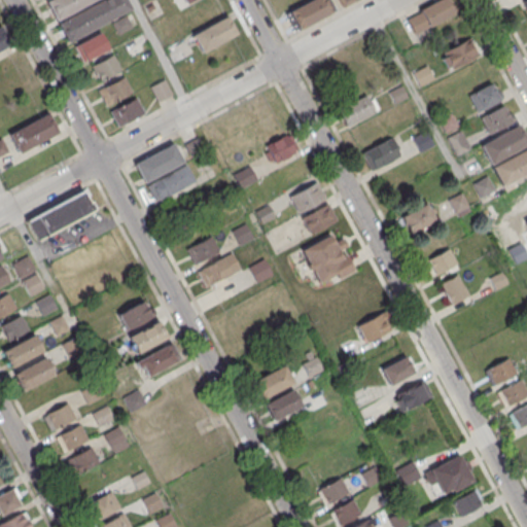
[(45,0),(54,20),(97,0),(45,0)]
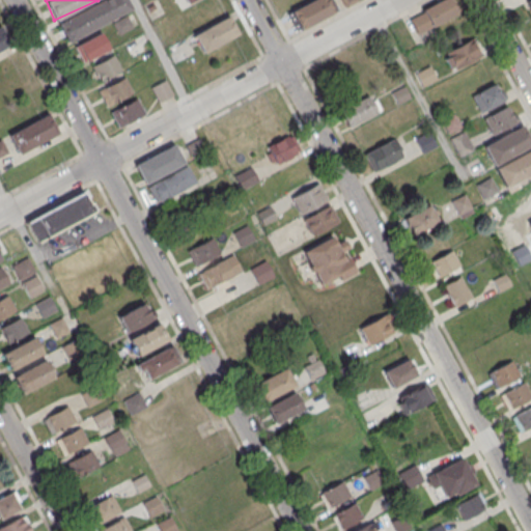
[(132,12),(127,0),(104,0),(57,21),(65,42),(132,12)]
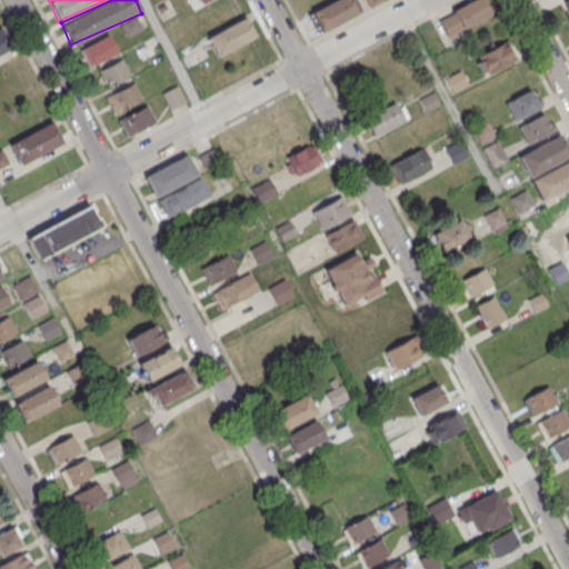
[(320,33),(360,16),(353,0),(338,0),(310,12),(320,33)]
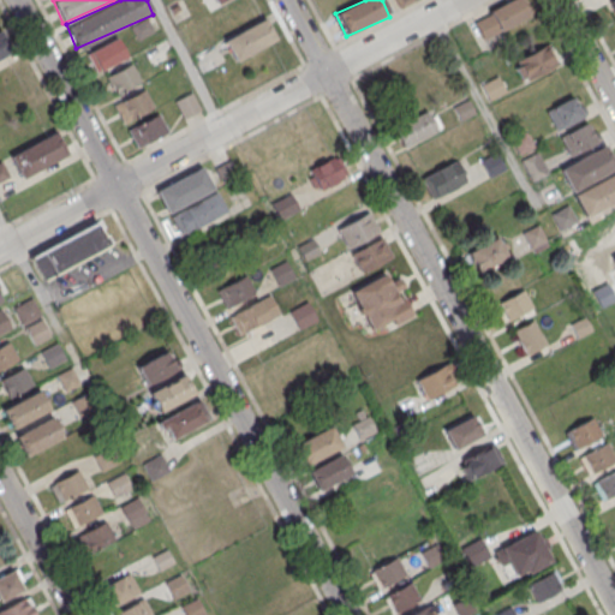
[(515,0),(473,22),(483,42),(529,18),(519,0),(515,0)]
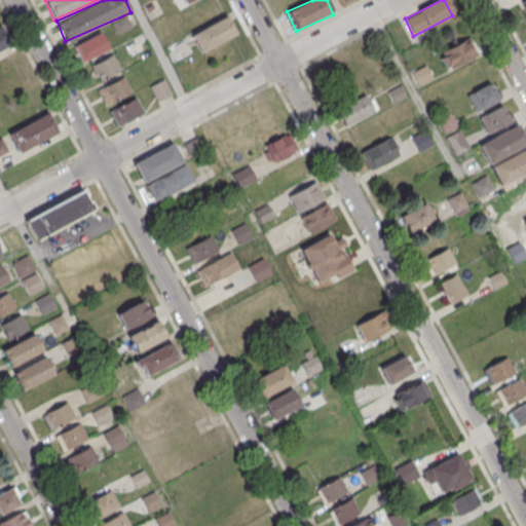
[(192,36),(201,53),(236,35),(227,17),(192,36)]
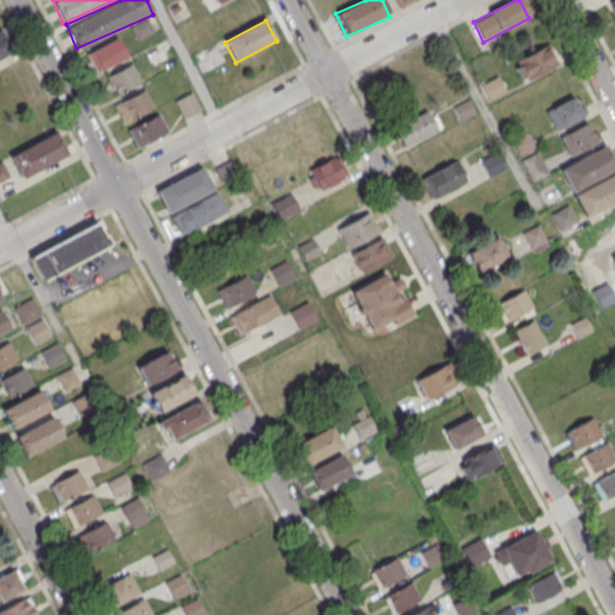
[(89,52),(97,72),(127,59),(119,39),(89,52)]
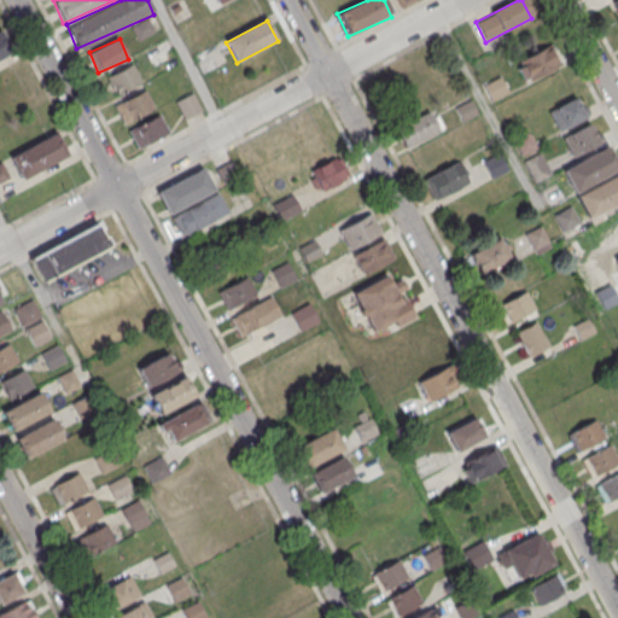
[(516,64),(526,85),(560,65),(549,46),(516,64)]
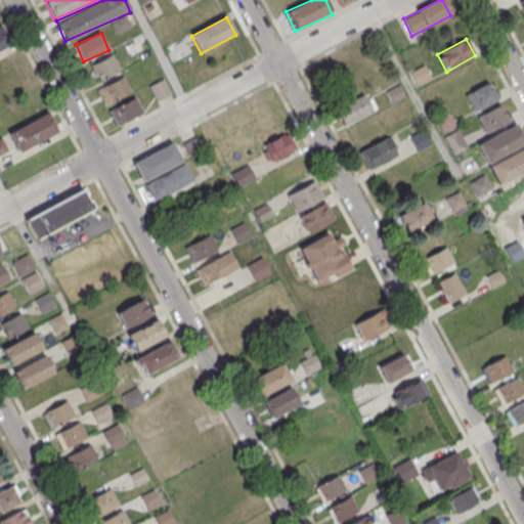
[(111,54),(89,67),(97,83),(120,71),(111,54)]
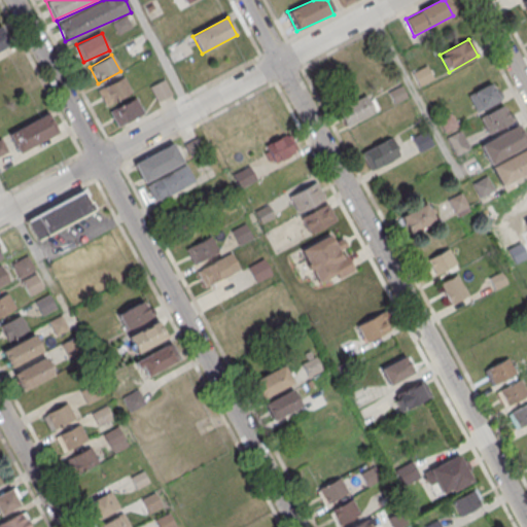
[(422,84),(431,78),(425,70),(416,76),(422,84)]
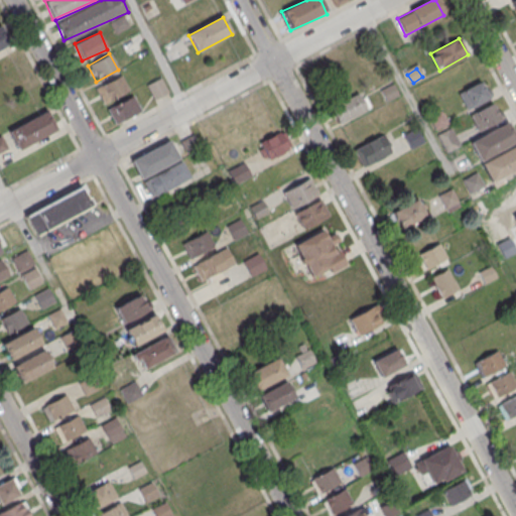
[(129,92),(121,77),(95,89),(103,105),(129,92)]
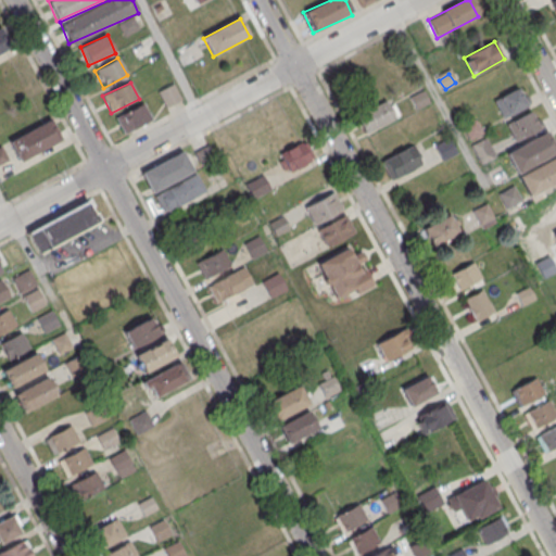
[(180,102),(173,85),(159,91),(166,109),(180,102)]
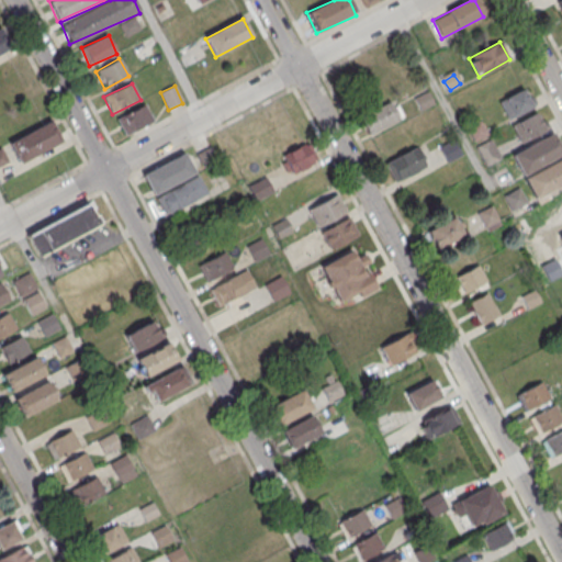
[(508,120),(535,107),(526,88),(499,100),(508,120)]
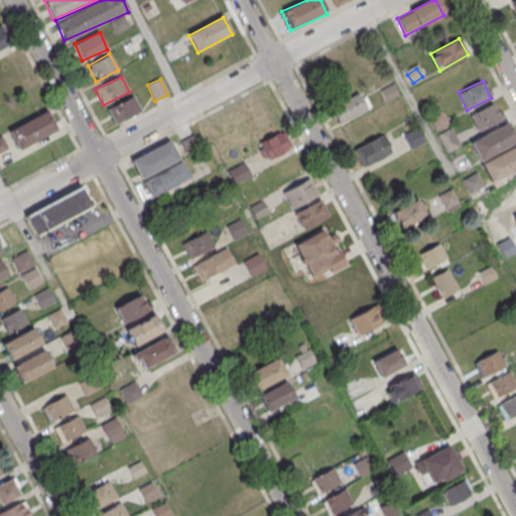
[(106,110),(114,125),(141,112),(133,97),(106,110)]
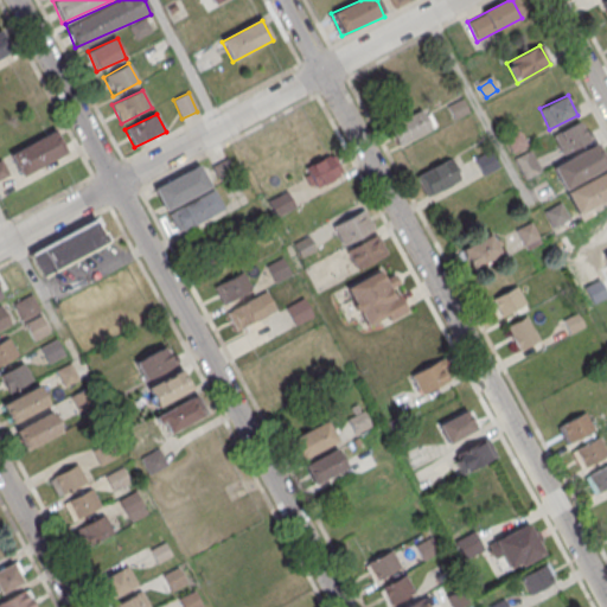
[(430,114),(390,123),(395,144),(435,134),(430,114)]
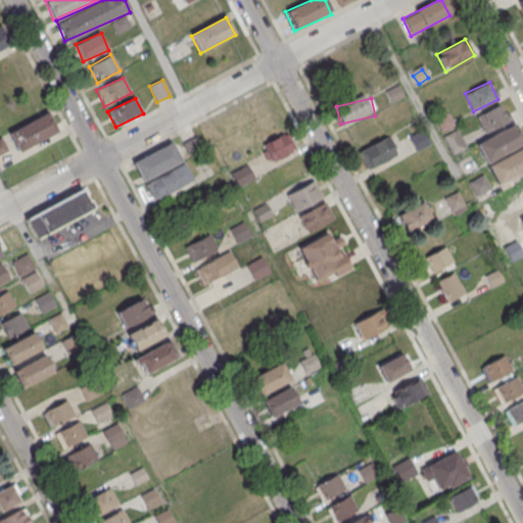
[(475,115),(483,133),(508,121),(500,104),(475,115)]
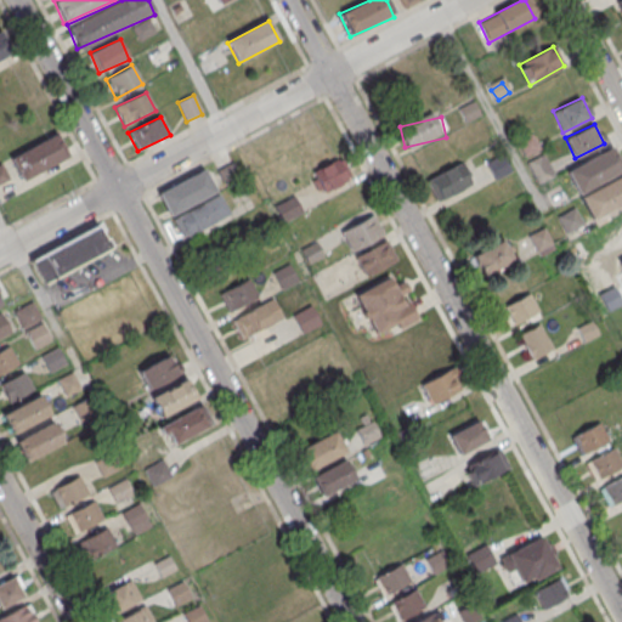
[(10,159),(22,181),(68,157),(56,134),(10,159)]
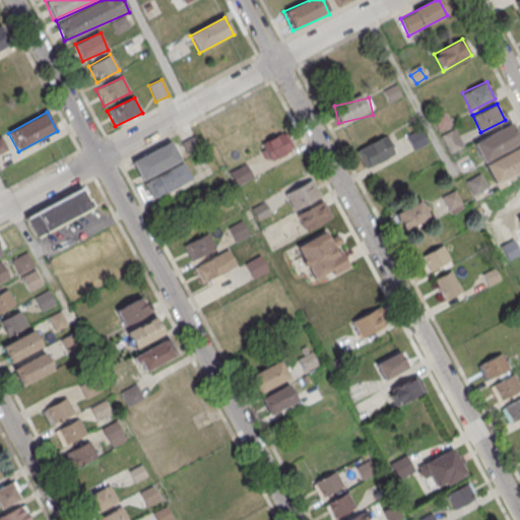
[(432,119),(439,132),(451,124),(443,112),(432,119)]
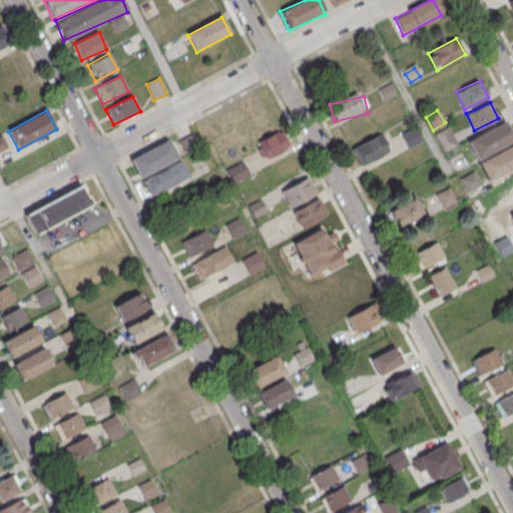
[(467,140),(476,159),(512,140),(512,135),(505,121),(467,140)]
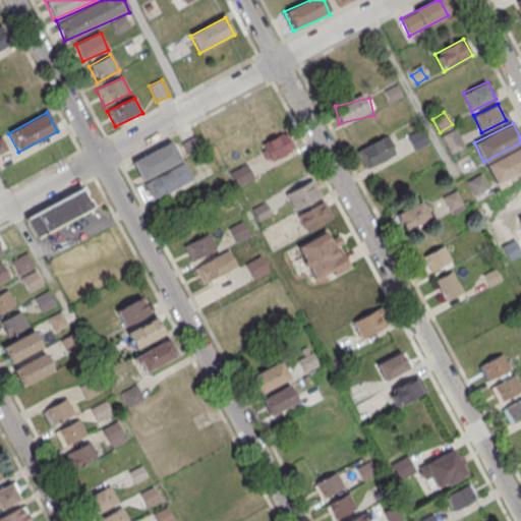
[(427,145),(421,130),(407,137),(414,151),(427,145)]
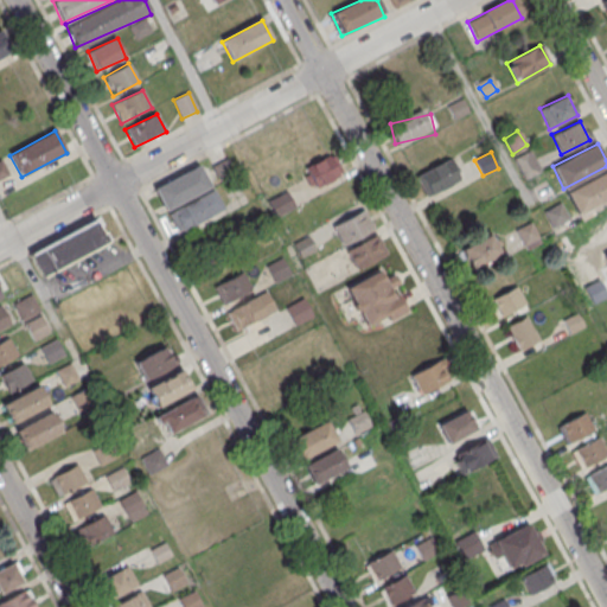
[(526,178),(540,171),(528,152),(515,160),(526,178)]
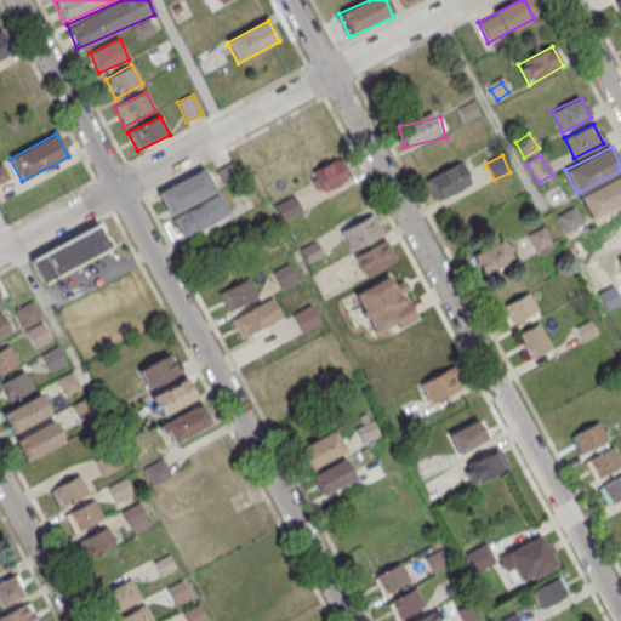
[(309,171),(319,193),(347,181),(337,159),(309,171)]
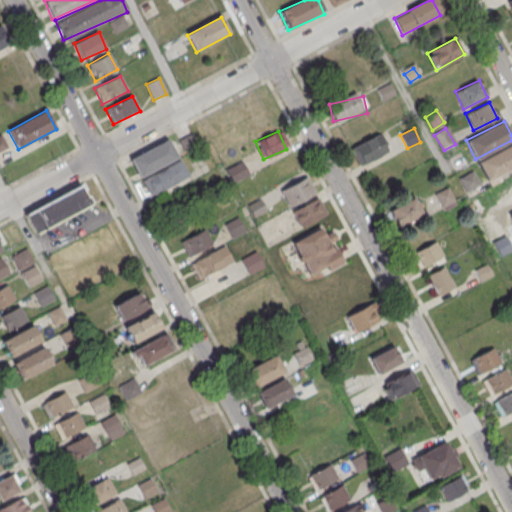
[(360,167),(387,153),(378,135),(351,148),(360,167)]
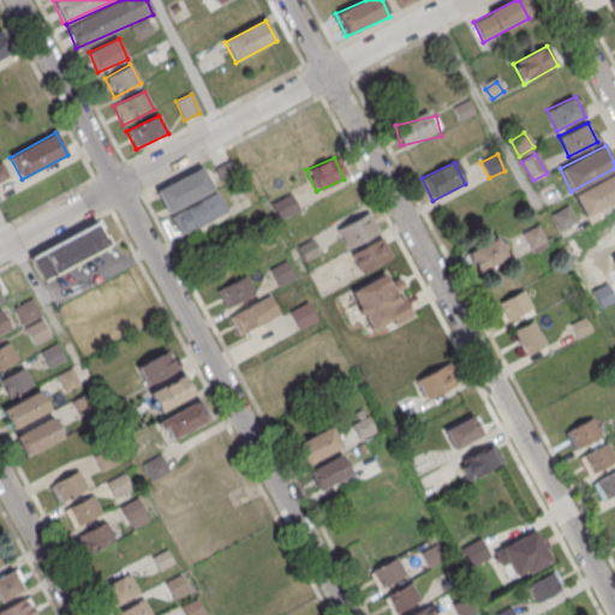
[(167,213),(214,190),(202,167),(155,191),(167,213)]
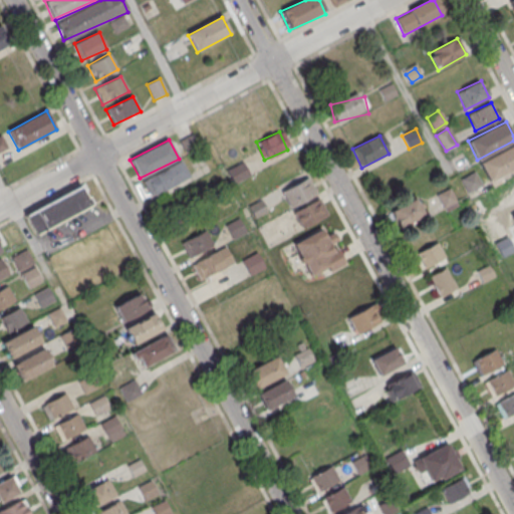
[(513,145),(479,162),(487,181),(513,169),(513,145)]
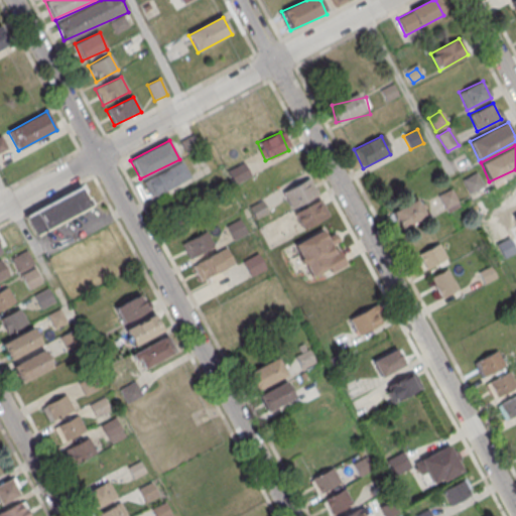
[(153,199),(190,178),(180,161),(144,181),(153,199)]
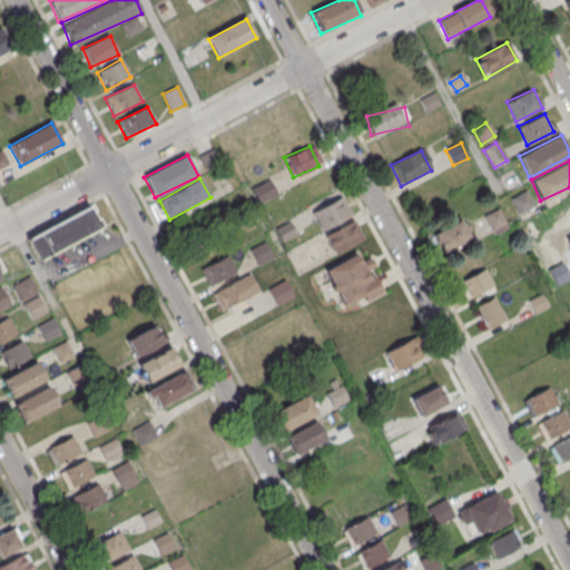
[(254,187),(258,200),(275,196),(272,183),(254,187)]
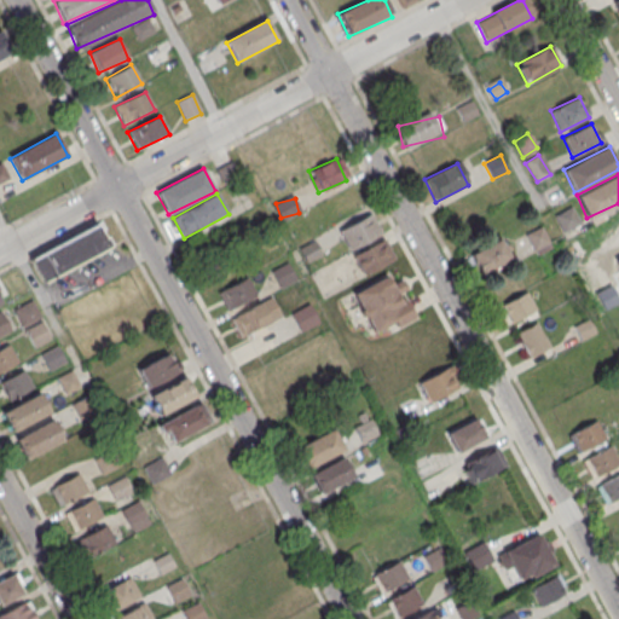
[(381,236),(372,214),(339,227),(348,249),(381,236)]
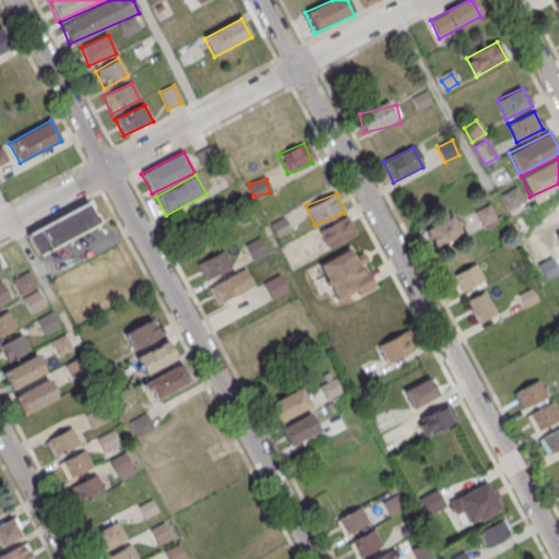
[(99,222),(87,201),(27,234),(39,256),(99,222)]
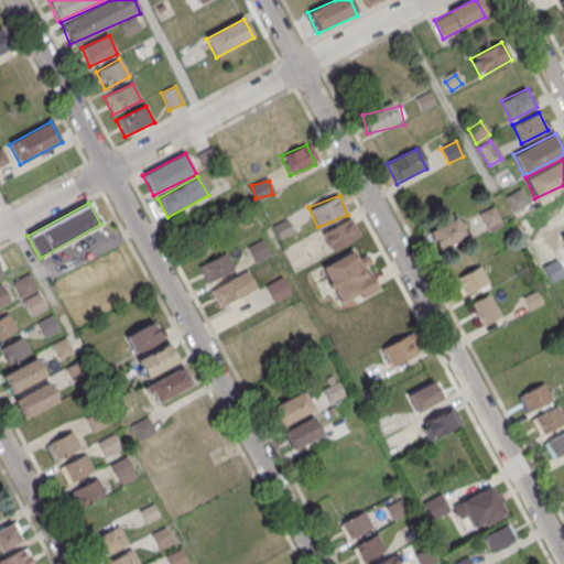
[(430,232),(438,252),(467,238),(457,219),(430,232)]
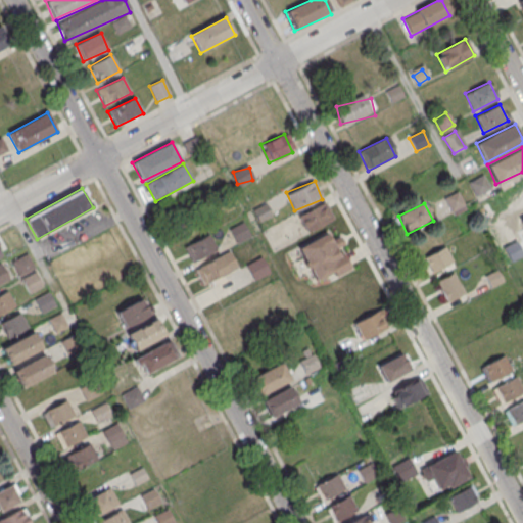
[(271,215),(266,204),(253,211),(258,222),(271,215)]
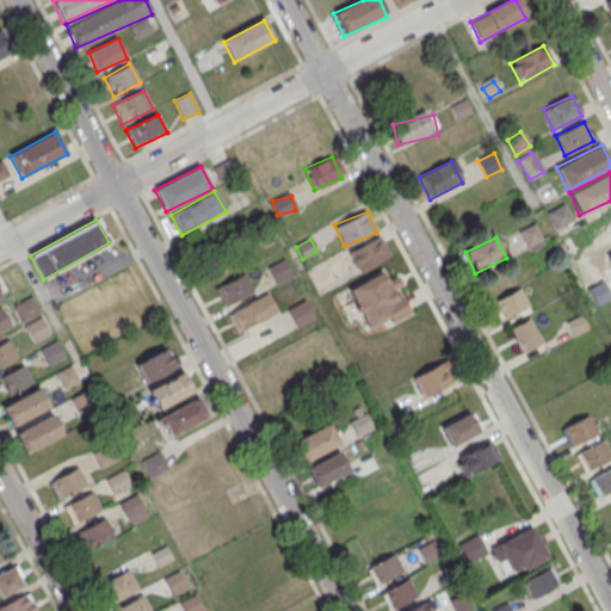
[(349,251),(356,271),(389,258),(382,239),(349,251)]
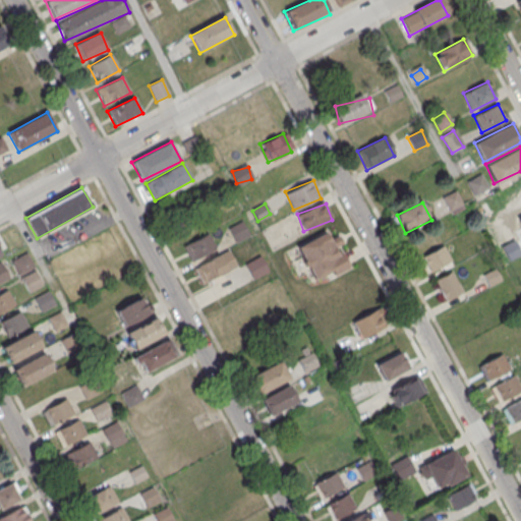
[(236,242),(249,235),(242,222),(228,229),(236,242)]
